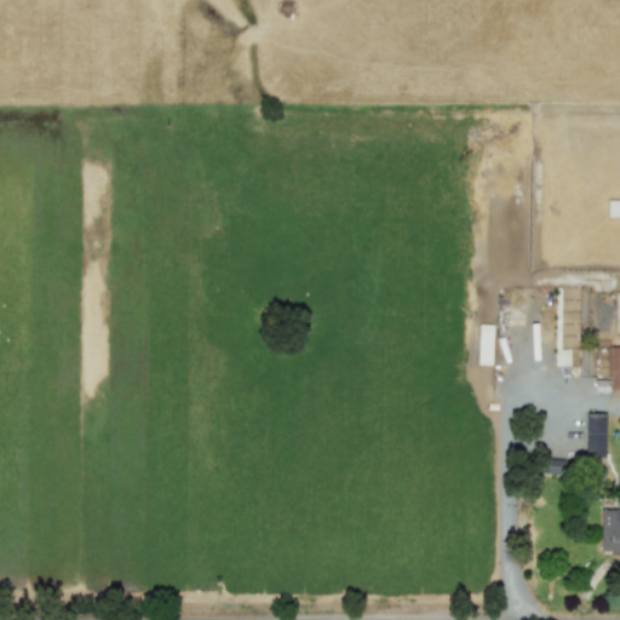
[(619,199),(607,199),(608,216),(619,214),(619,199)]
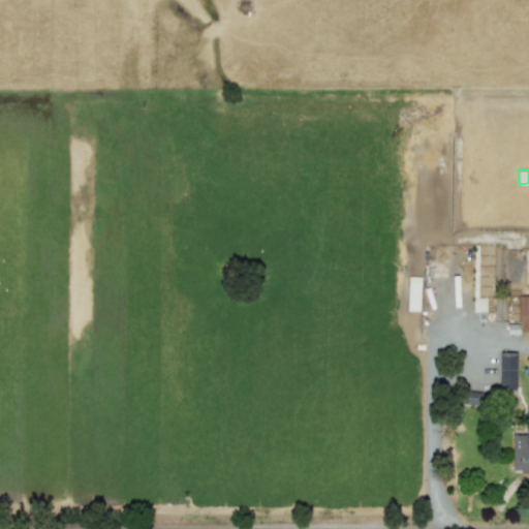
[(406,309),(418,310),(419,276),(408,276),(406,309)]
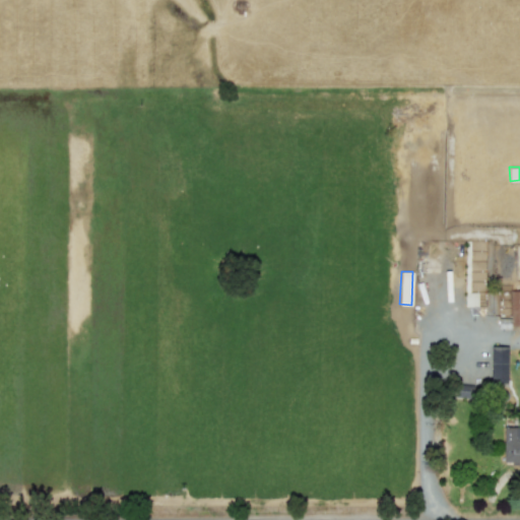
[(519,288),(509,289),(510,326),(519,325),(519,288)]
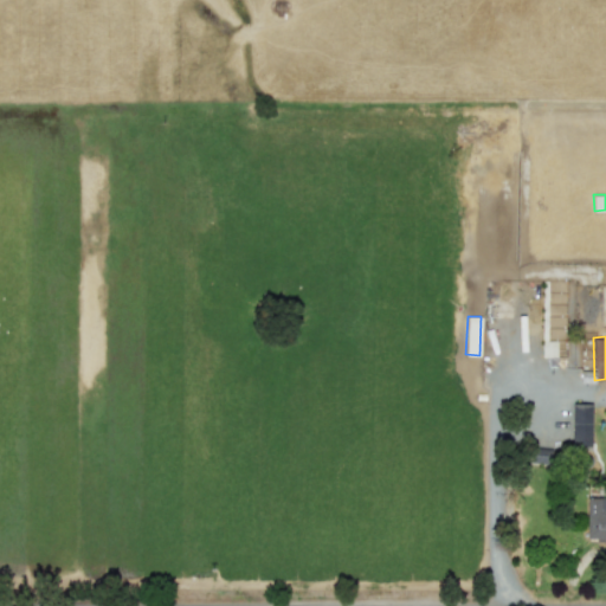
[(555,356),(555,340),(542,340),(541,355),(555,356)]
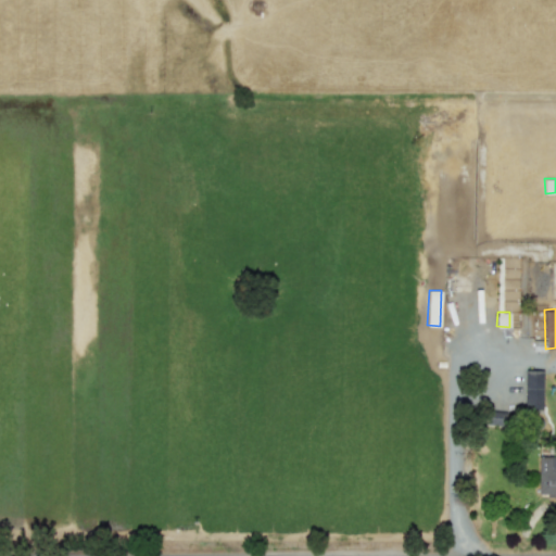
[(526,408),(543,407),(542,369),(525,369),(526,408)]
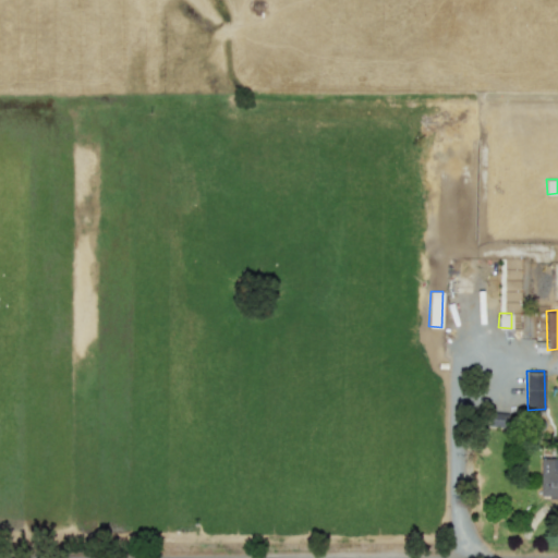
[(541,495),(557,494),(557,457),(540,458),(541,495)]
